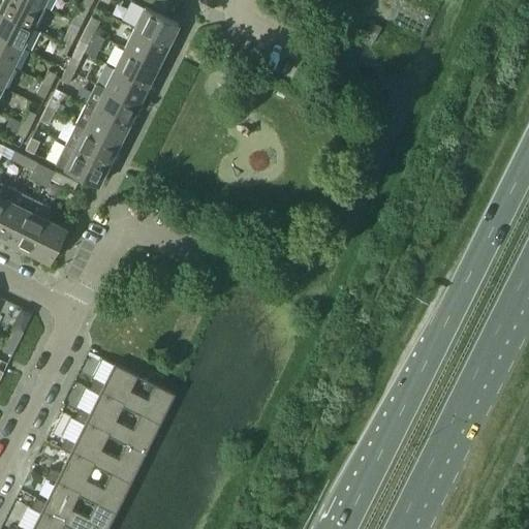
[(1,0),(0,4),(0,10),(31,26),(40,6),(28,0),(1,0)]
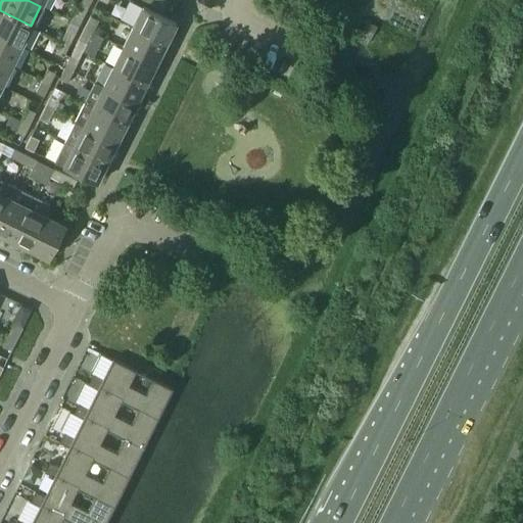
[(151,0),(150,3),(161,9),(165,1),(162,0),(151,0)]
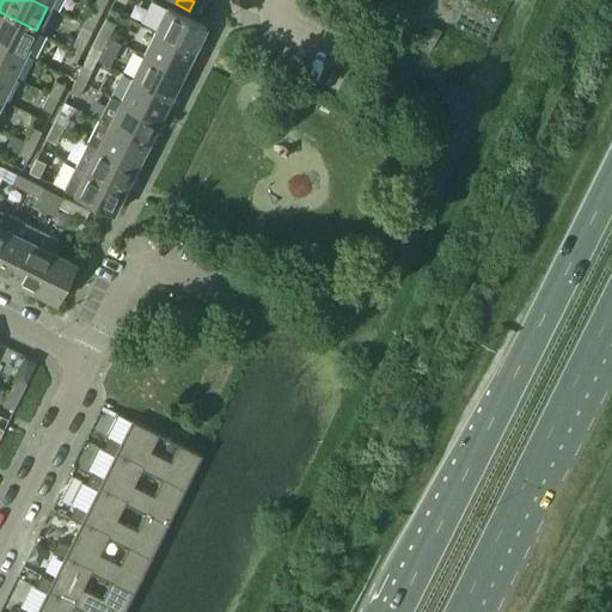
[(87,16),(97,20),(103,7),(95,2),(87,16)]
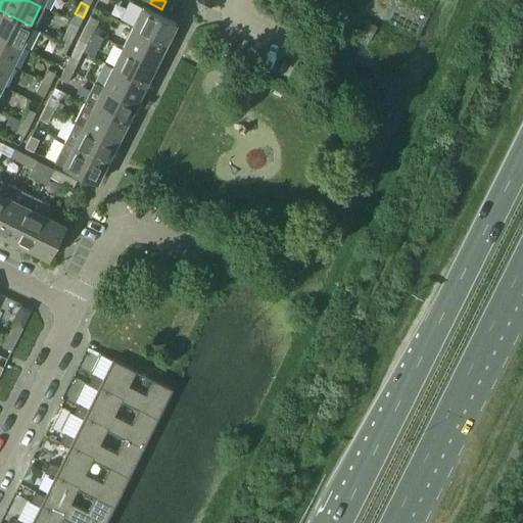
[(132,28),(164,44),(175,22),(142,6),(132,28)]
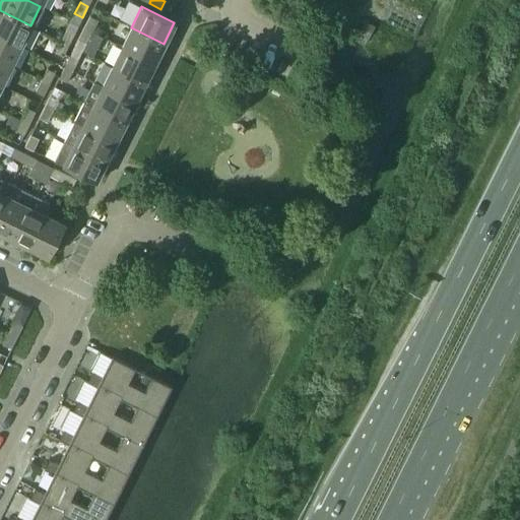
[(0,35),(20,46),(30,25),(0,10),(0,35)]
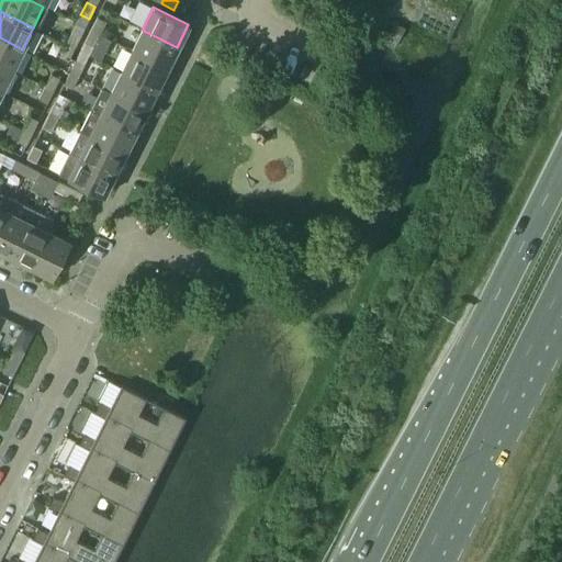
[(90,30),(99,34),(105,22),(97,18),(90,30)]
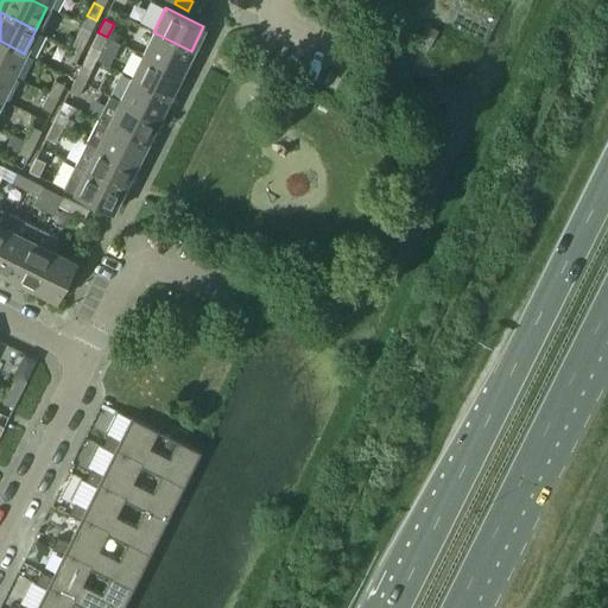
[(90,45),(100,50),(107,37),(97,32),(90,45)]
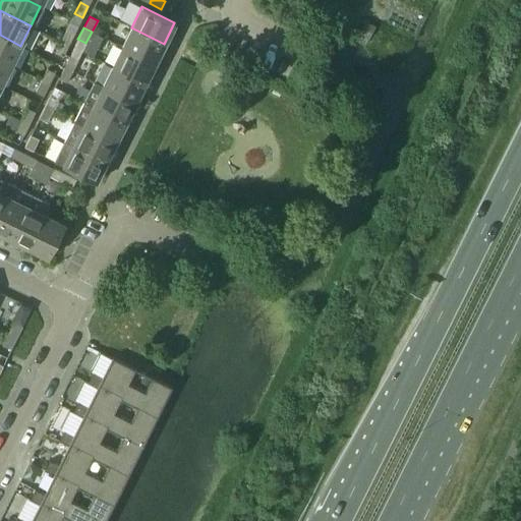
[(121,47),(155,63),(164,44),(131,27),(121,47)]
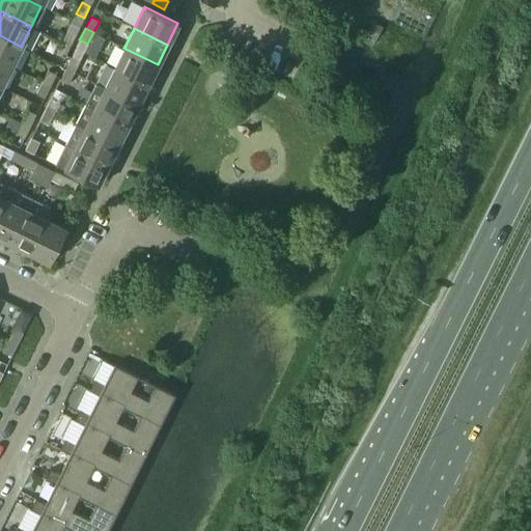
[(61,42),(70,46),(76,34),(67,30),(61,42)]
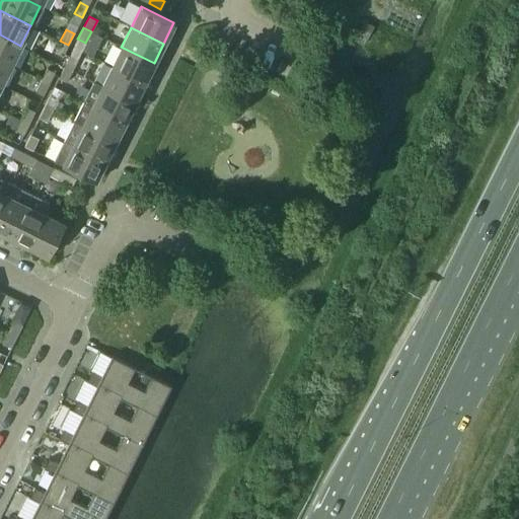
[(0,59),(10,65),(20,46),(0,34),(0,59)]
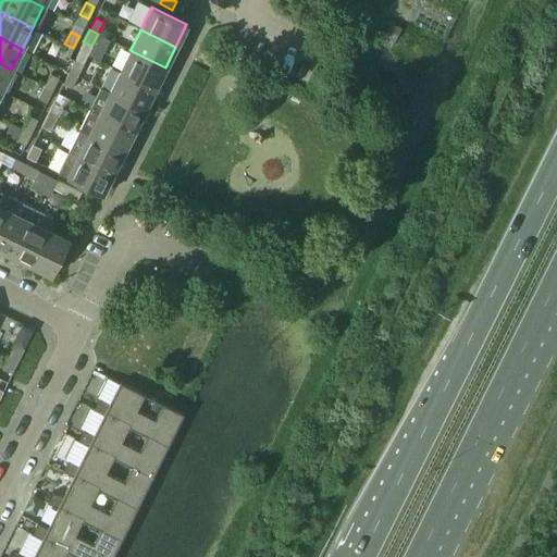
[(59,56),(66,60),(73,48),(64,44),(59,56)]
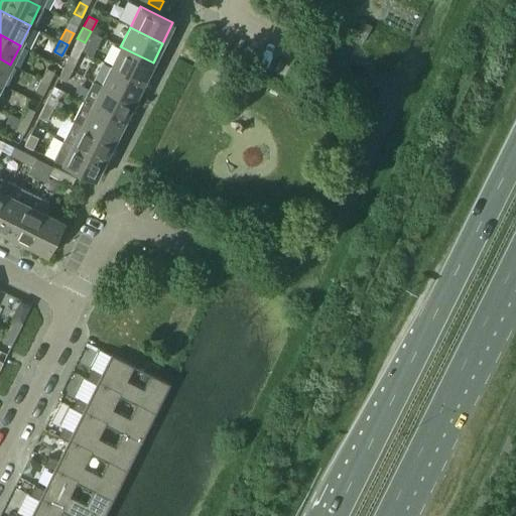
[(111,66),(143,82),(153,62),(120,46),(111,66)]
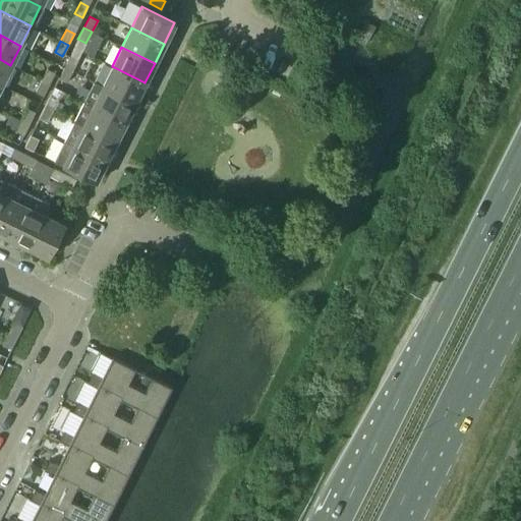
[(64,67),(72,71),(77,60),(69,56),(64,67)]
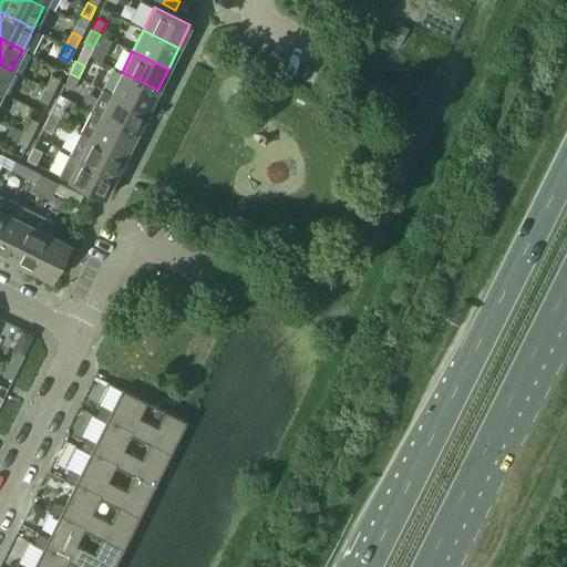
[(0,91),(1,92),(11,71),(0,64),(0,91)]
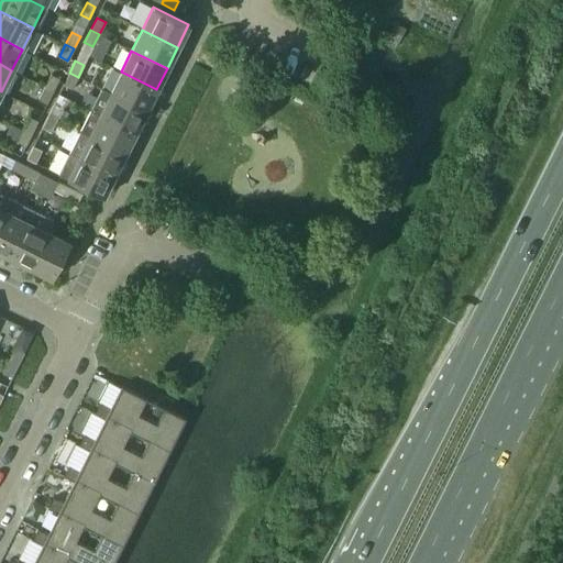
[(110,94),(145,111),(156,89),(121,72),(110,94)]
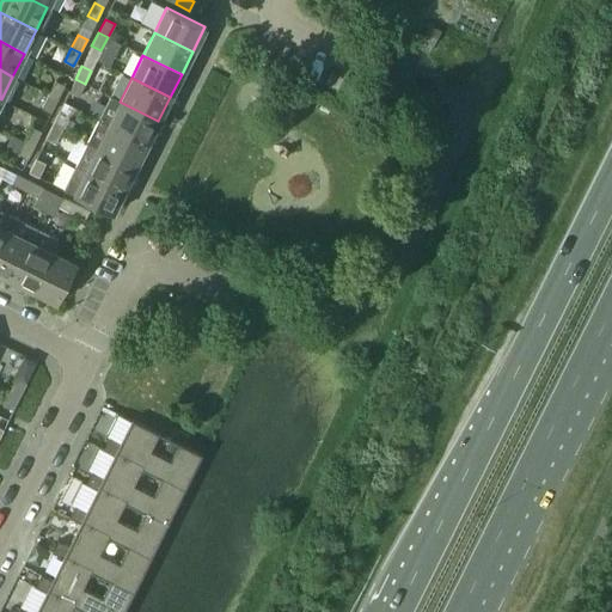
[(68,92),(78,97),(85,84),(75,79),(68,92)]
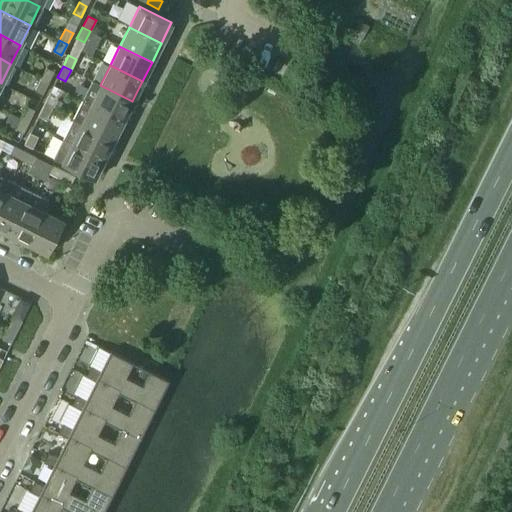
[(40,79),(48,83),(53,71),(46,68),(40,79)]
